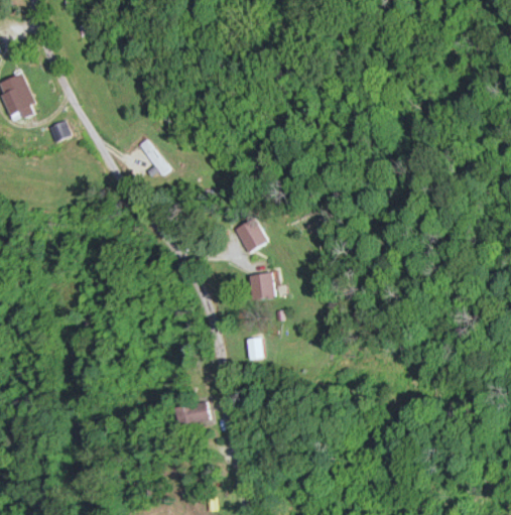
[(0,94),(11,122),(35,113),(19,74),(0,82),(0,94)]
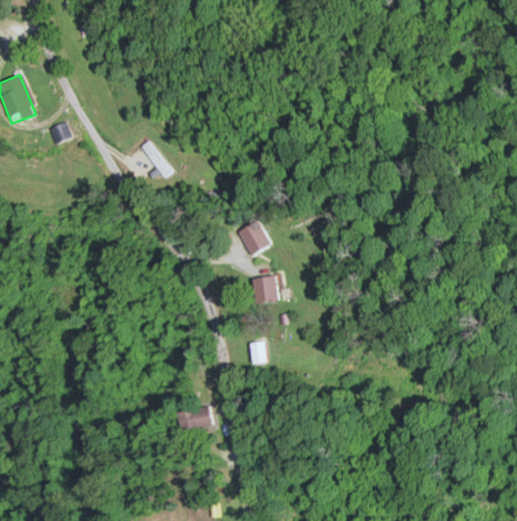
[(55,145),(69,137),(62,123),(47,131),(55,145)]
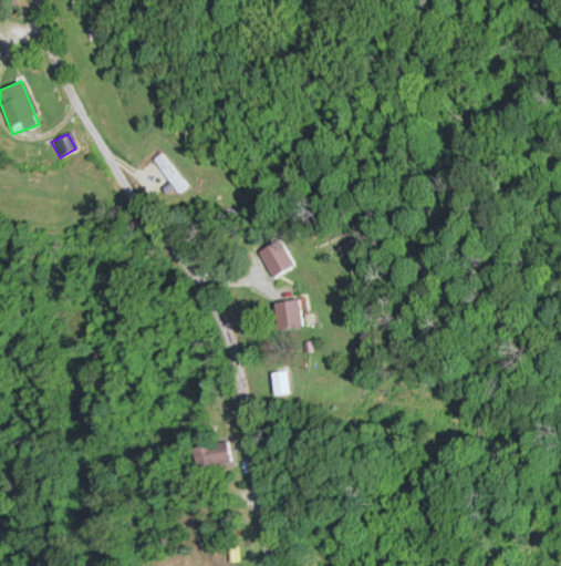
[(177,192),(185,186),(159,155),(153,161),(177,192)]
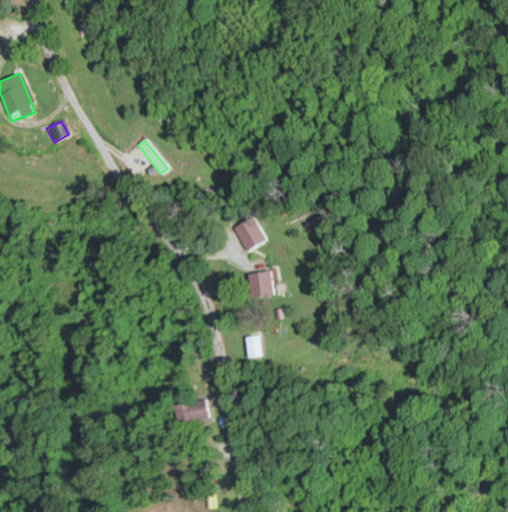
[(265,241),(251,217),(231,228),(244,252),(265,241)]
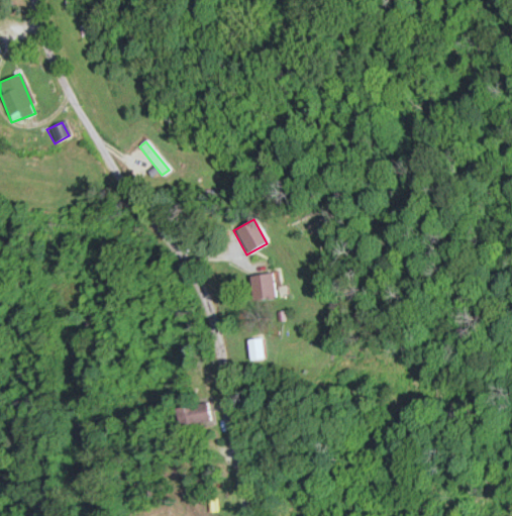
[(276,298),(271,273),(248,277),(252,302),(276,298)]
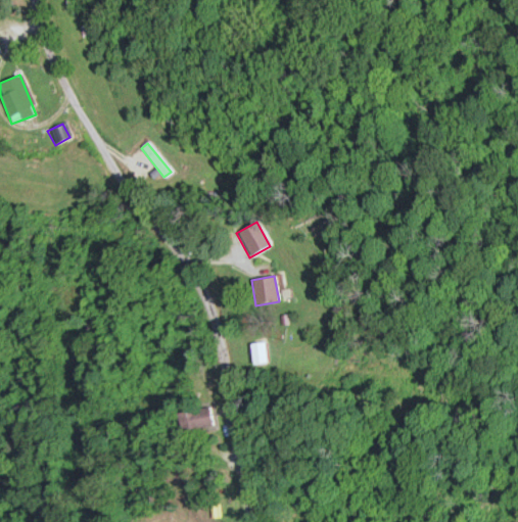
[(250,344),(253,365),(268,363),(265,342),(250,344)]
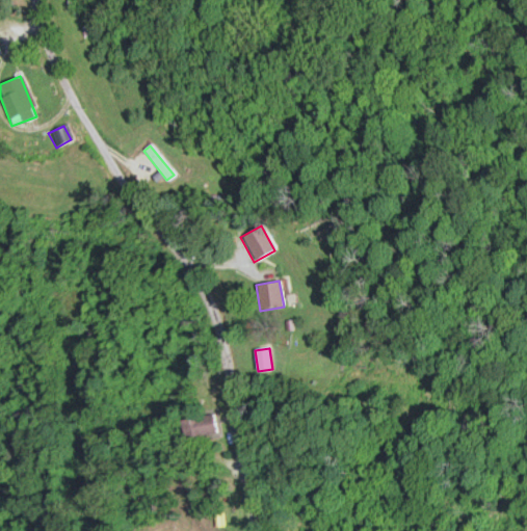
[(216,432),(213,414),(182,420),(186,439),(216,432)]
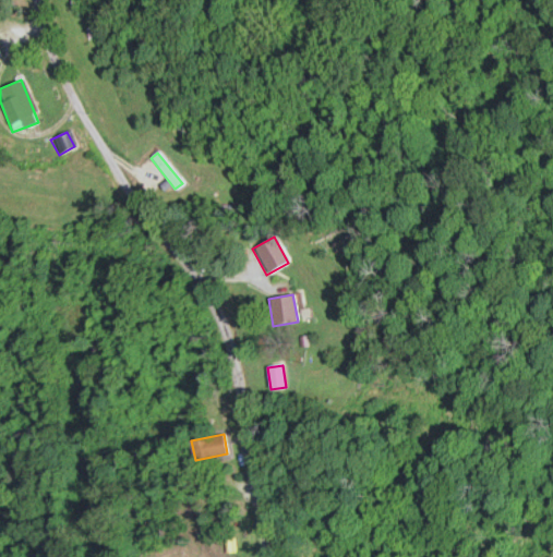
All buildings are outlined.
